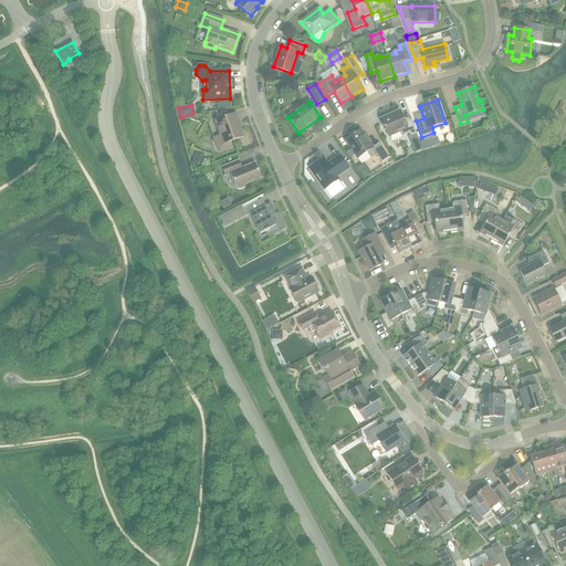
[(399,111),(379,119),(384,128),(385,127),(389,137),(400,132),(401,136),(409,133),(410,136),(417,134),(411,119),(405,122),(399,111)]
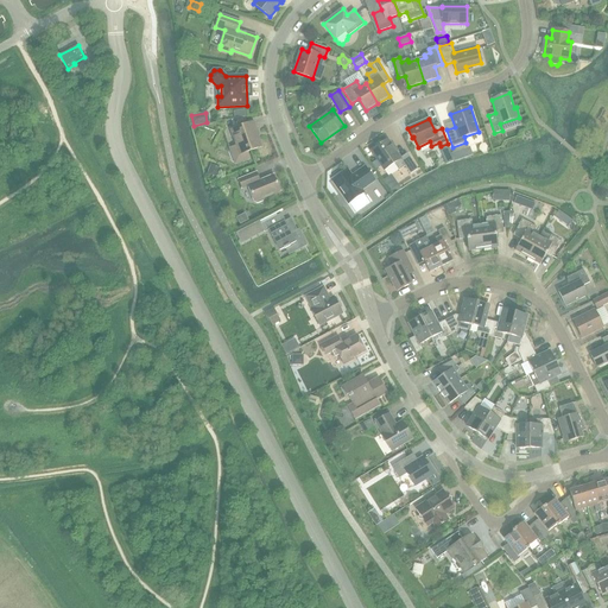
[(254,122),(230,131),(236,146),(239,146),(241,154),(261,147),(255,131),(257,130),(254,122)]
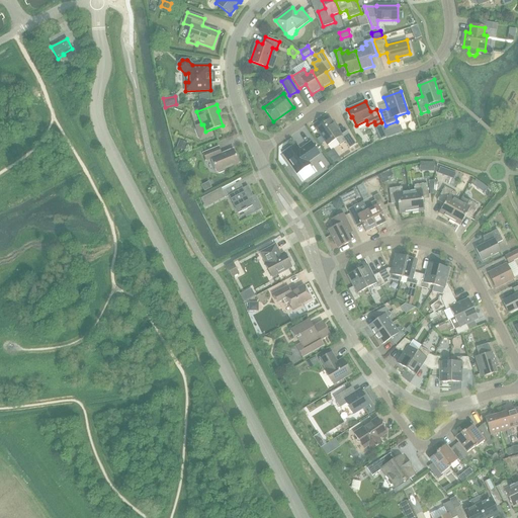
[(341,135),(330,119),(316,128),(327,145),(336,140),(340,146),(345,142),(349,149),(356,144),(347,131),(341,135)]
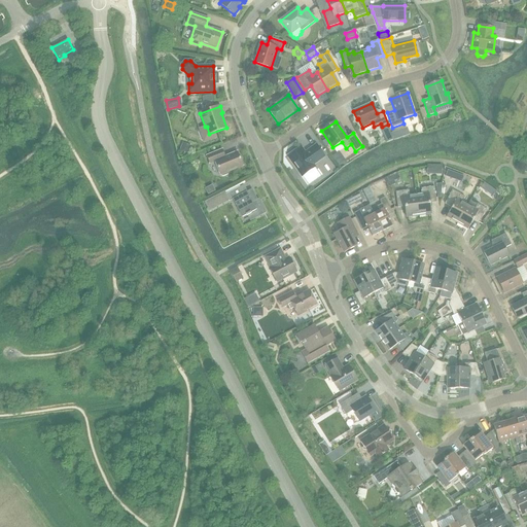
[(397,130),(391,133),(393,139),(393,140),(397,139),(400,138),(397,130)]
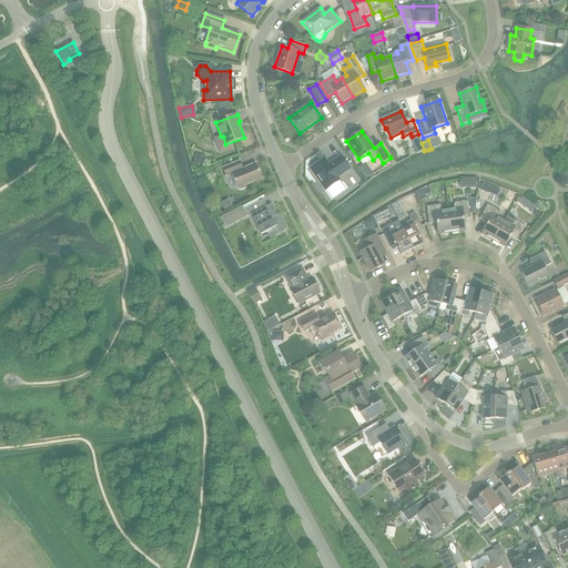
[(422,142),(414,145),(417,153),(424,150),(422,143),(422,142)]
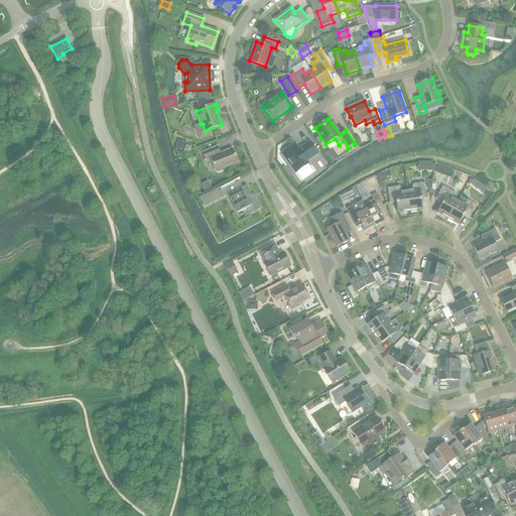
[(175,146),(183,150),(186,143),(178,139),(175,146)]
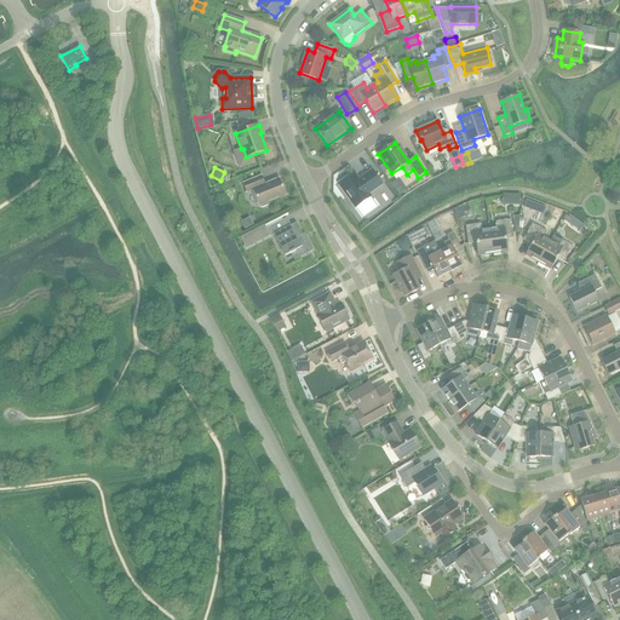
[(355,174),(339,185),(355,207),(371,196),(368,194),(382,184),(372,171),(359,179),(355,174)]
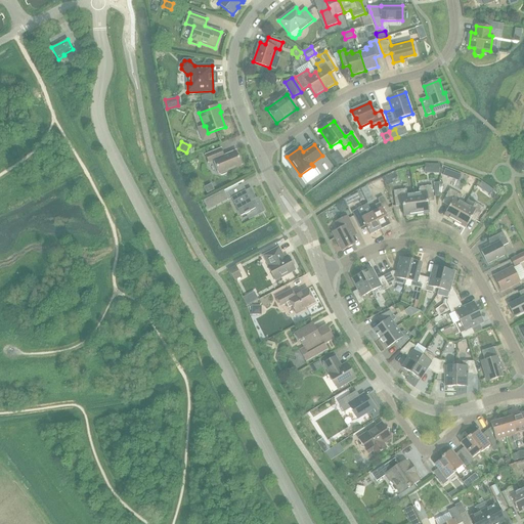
[(227,171),(242,165),(235,150),(224,156),(221,148),(205,156),(208,163),(213,161),(219,174),(220,174),(220,175),(221,175),(226,173),(227,172),(227,171)]
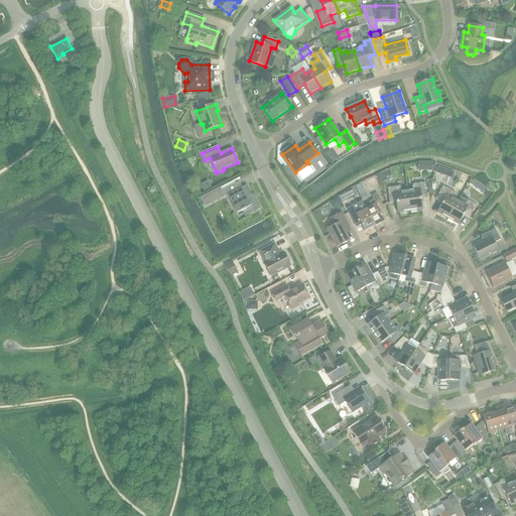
[(337,154),(330,159),(334,164),(340,159),(337,154)]
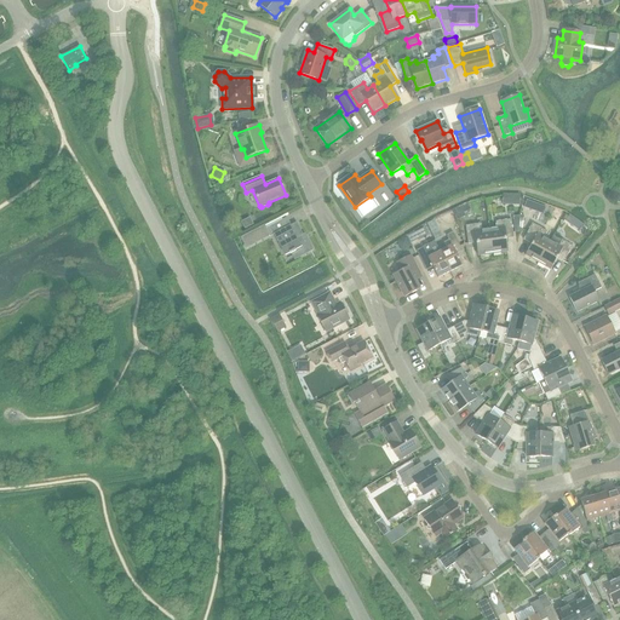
[(343,200),(339,202),(348,213),(350,211),(343,200)]
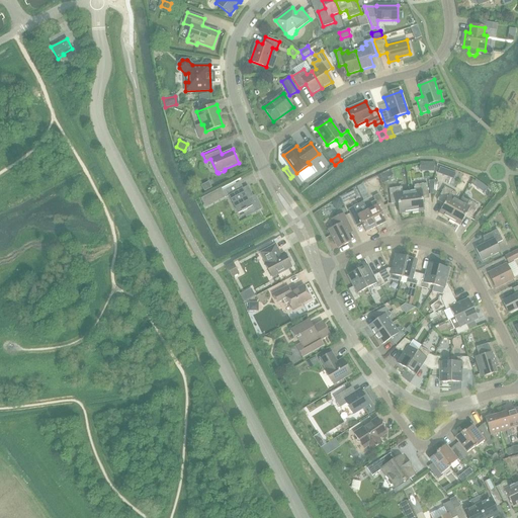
[(438,175),(446,178),(448,171),(440,168),(438,175)]
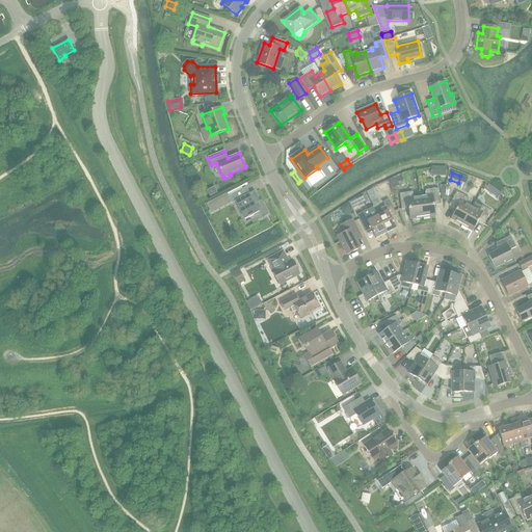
[(494,187),(488,184),(485,189),(491,193),(495,188),(494,188),(494,187)]
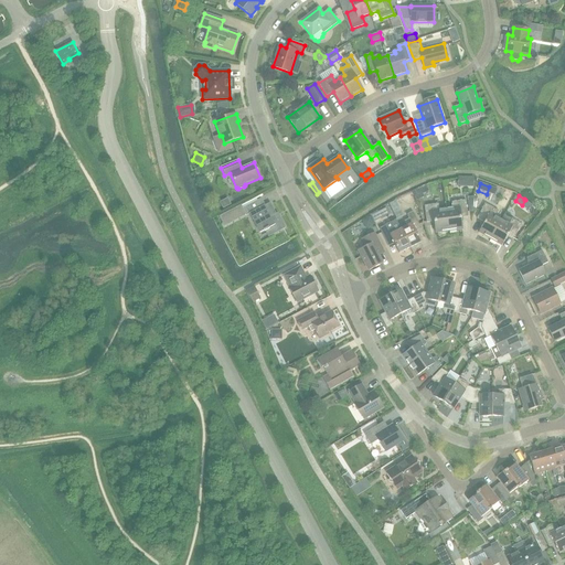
[(219,202),(222,209),(231,204),(226,198),(219,202)]
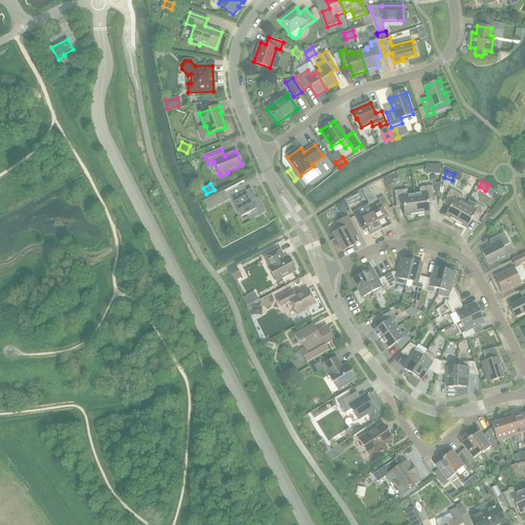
[(228,200),(232,198),(241,216),(245,214),(246,215),(248,213),(251,218),(252,217),(265,211),(259,202),(258,202),(251,189),(245,192),(242,186),(226,195),(224,191),(203,201),(208,209),(228,199),(228,200)]
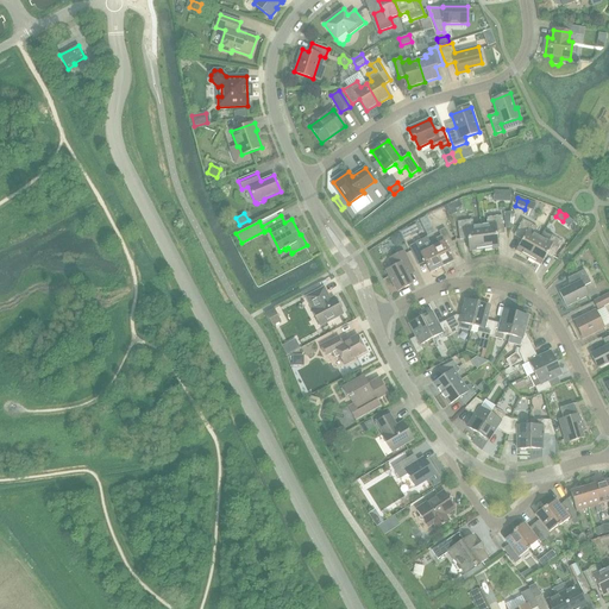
[(488,224),(481,225),(484,250),(498,248),(496,234),(504,233),(502,215),(487,218),(488,224)]
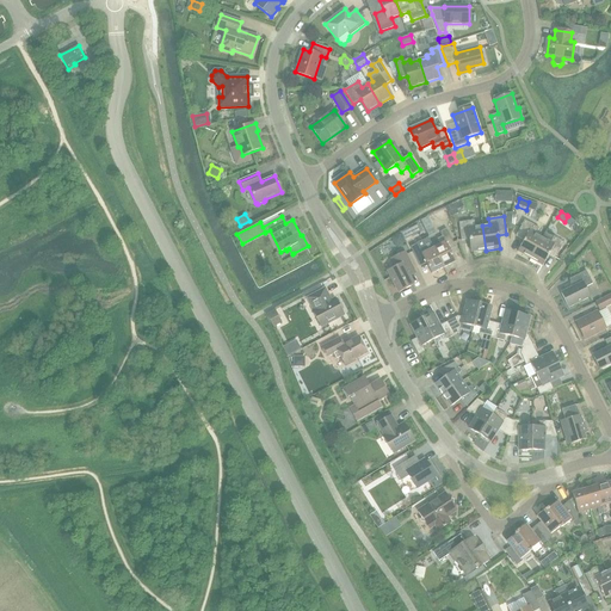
[(420,221),(424,229),(431,226),(427,217),(420,221)]
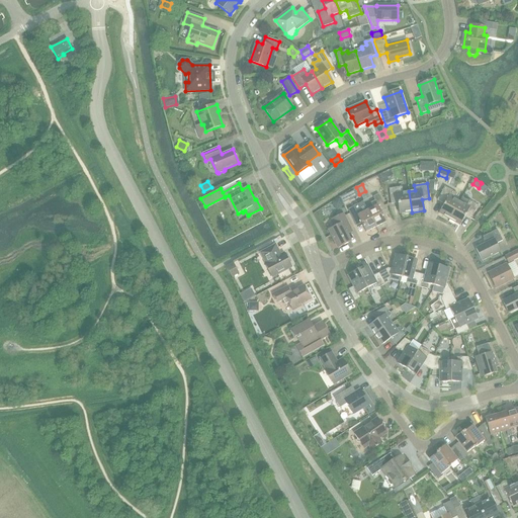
[(439,213),(449,220),(459,201),(453,198),(456,193),(444,186),(437,200),(444,204),(439,213)]
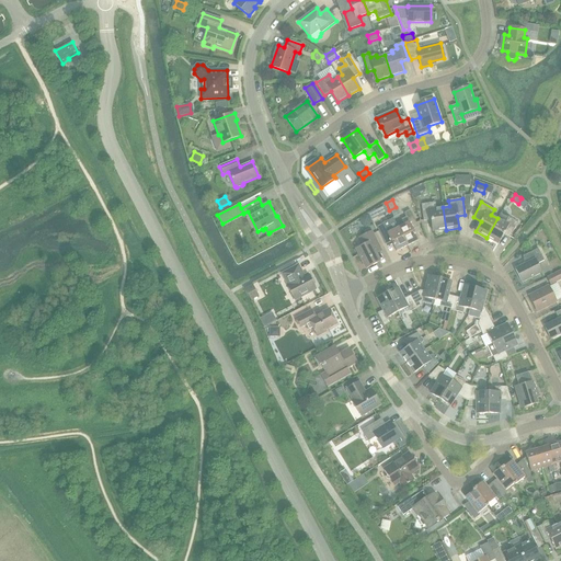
[(433,231),(446,230),(443,207),(436,208),(435,203),(421,204),(423,221),(431,220),(433,231)]
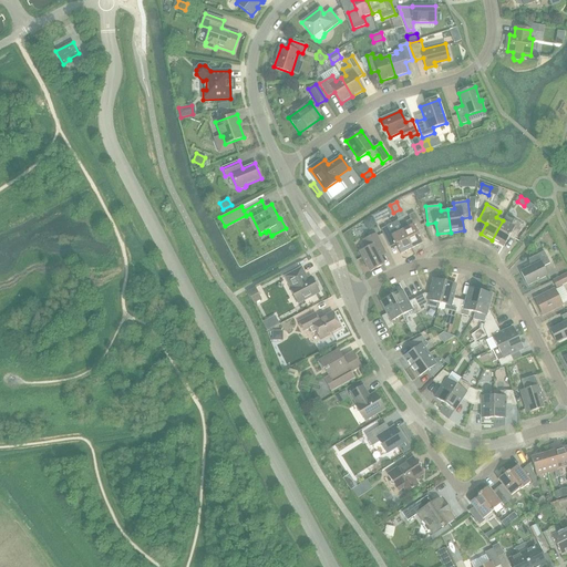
[(382,219),(379,213),(371,217),(374,223),(382,219)]
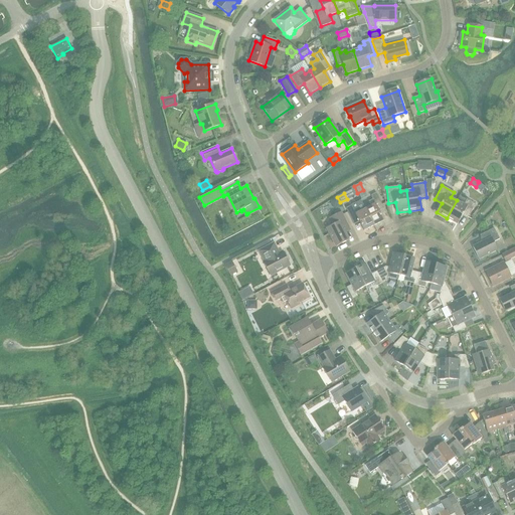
[(371,206),(365,209),(373,225),(383,220),(378,211),(384,208),(376,193),(370,196),(372,199),(368,201),(371,206)]
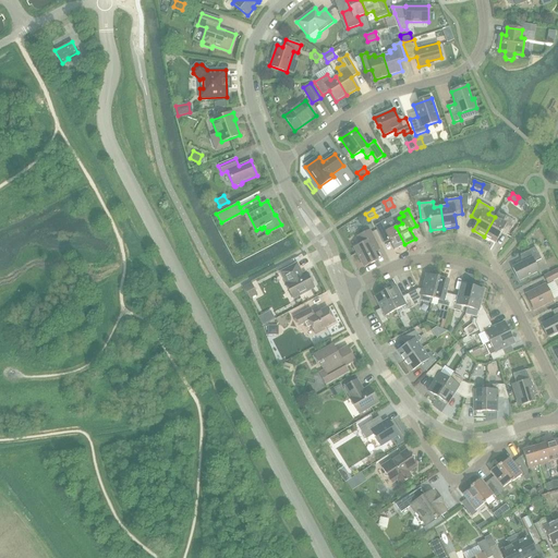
[(499,210),(495,217),(484,237),(495,243),(501,233),(507,237),(516,221),(506,216),(507,215),(499,210)]
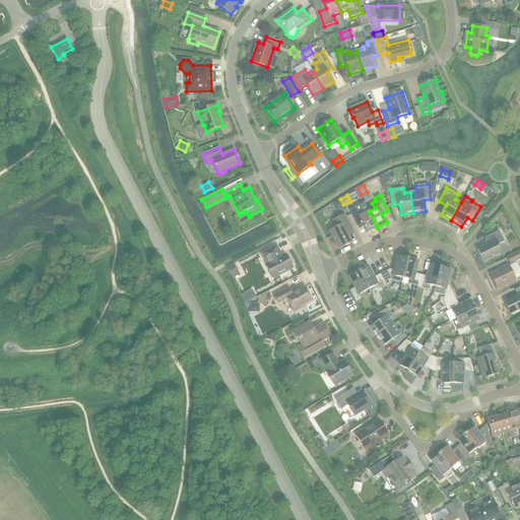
[(367,233),(377,228),(369,211),(365,202),(349,210),(356,225),(362,223),(367,233)]
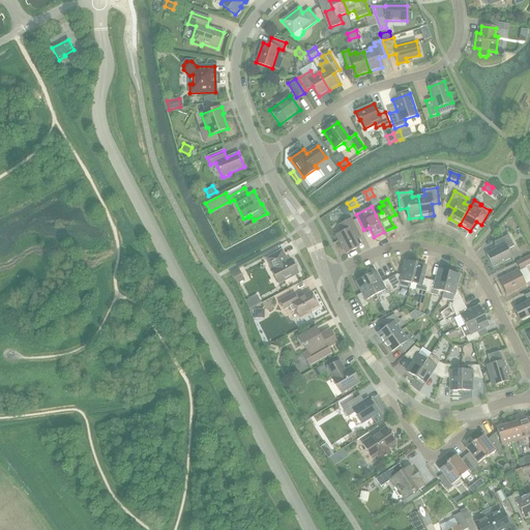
[(346,254),(358,247),(354,238),(359,235),(351,218),(340,225),(344,232),(336,235),(346,254)]
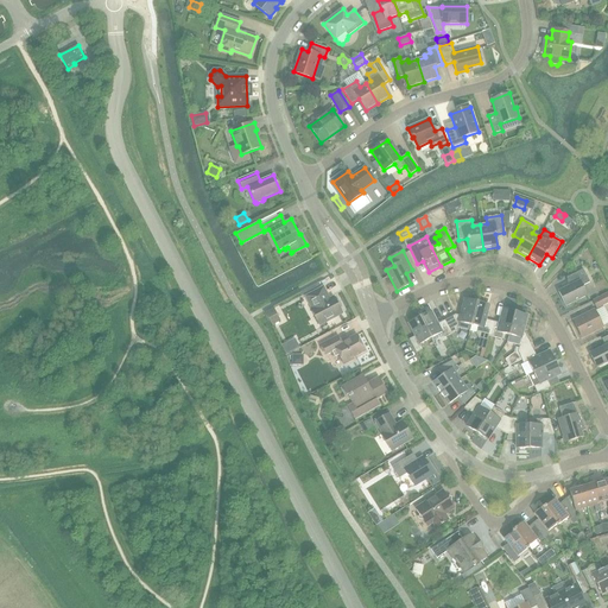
[(558,291),(565,306),(587,296),(582,286),(589,283),(583,270),(568,277),(571,285),(558,291)]
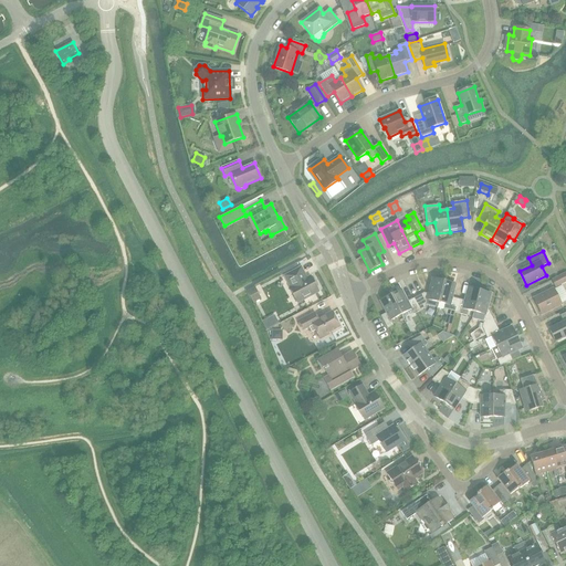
[(316,289),(317,285),(315,281),(312,281),(311,276),(306,279),(301,268),(285,276),(289,283),(291,287),(290,287),(297,303),(318,292),(316,289)]
